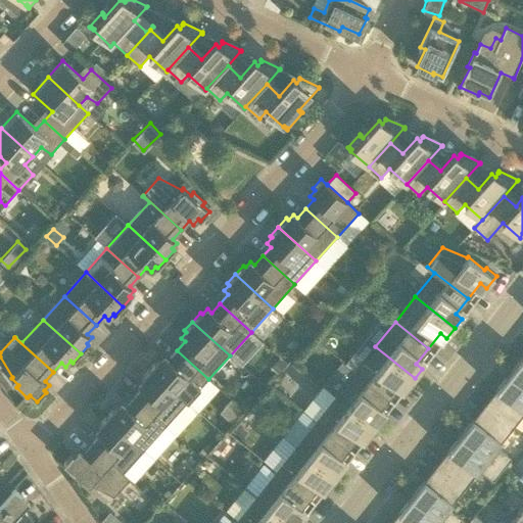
[(408,388),(415,378),(375,346),(355,372),(389,398),(400,383),(408,388)]
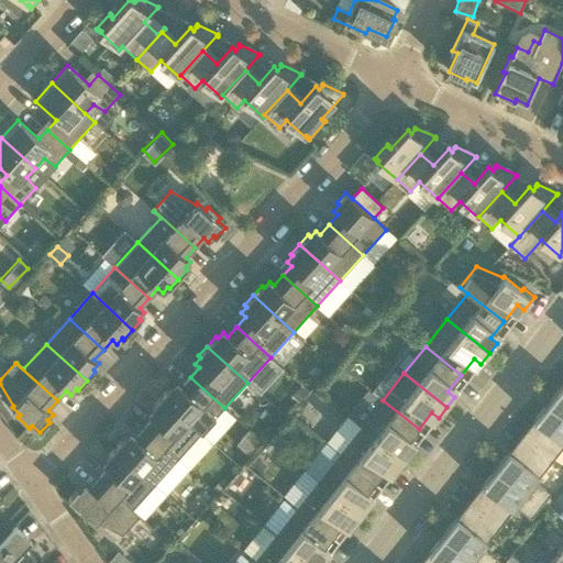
[(162,397),(202,433),(224,408),(190,377),(181,387),(177,383),(172,389),(169,387),(162,397)]
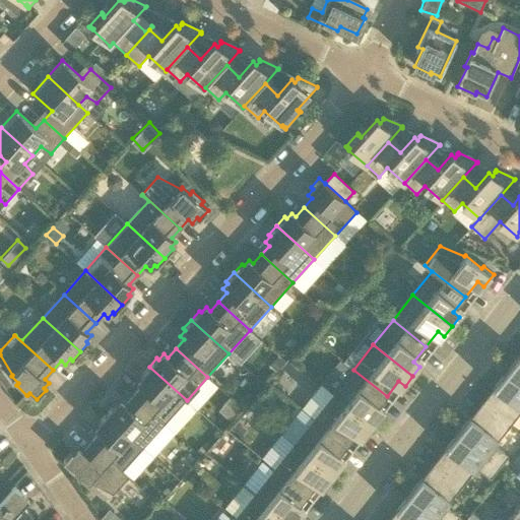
[(519,358),(519,356),(506,374),(519,384),(519,358)]
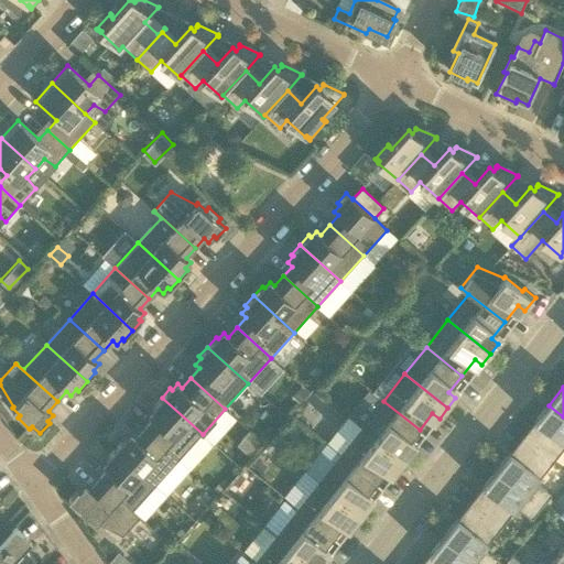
[(145,429),(180,459),(203,434),(162,398),(153,408),(154,409),(149,415),(154,420),(145,429)]
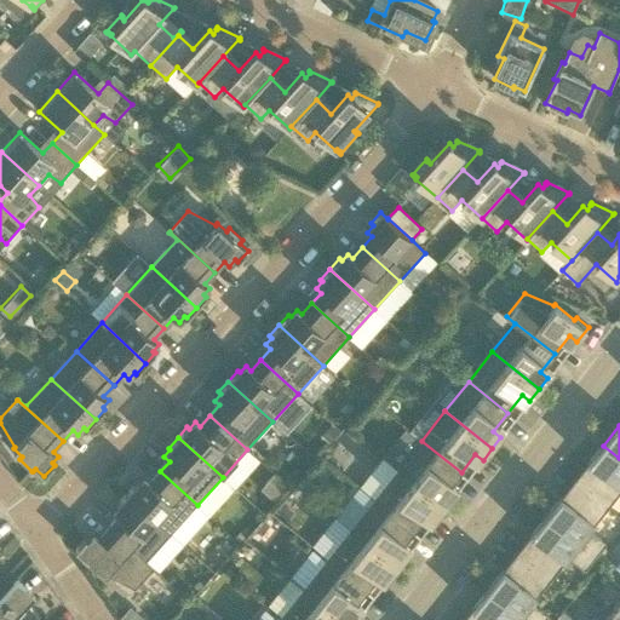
[(446,491),(461,472),(422,441),(399,470),(446,507),(453,497),(446,491)]
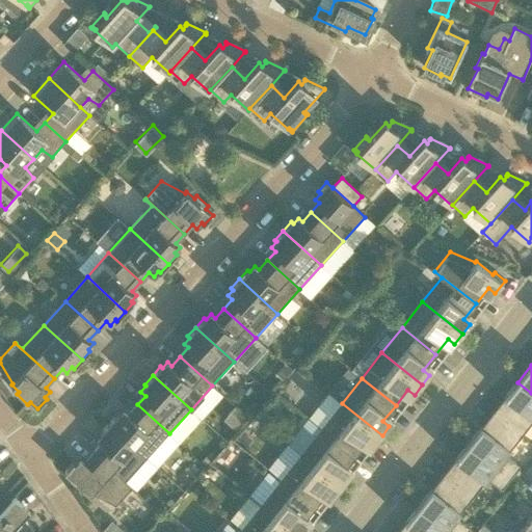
[(531,393),(517,382),(504,399),(507,401),(497,415),(493,411),(493,413),(523,436),(531,424),(531,393)]
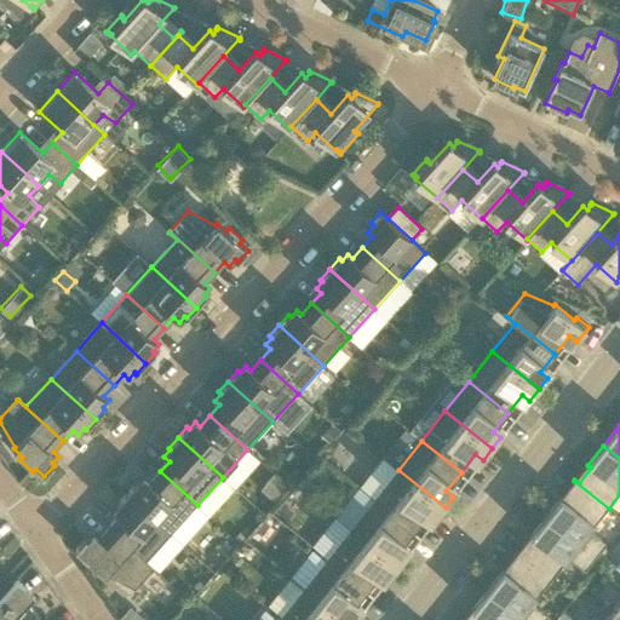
[(436,518),(446,507),(399,470),(374,500),(413,532),(429,514),(436,518)]
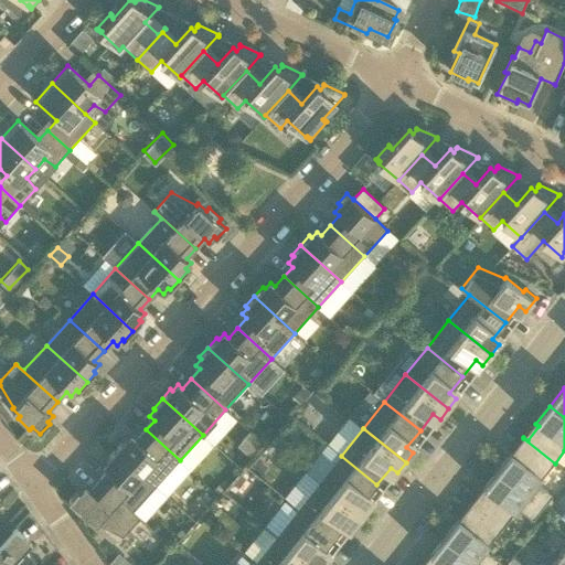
[(116,449),(157,487),(180,460),(146,429),(136,439),(131,436),(126,441),(124,440),(116,449)]
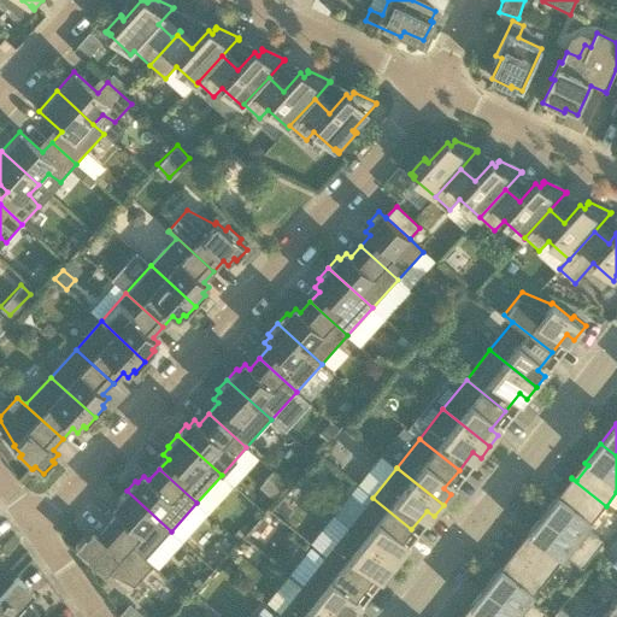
[(274,501),(288,486),(274,472),(260,488),(274,501)]
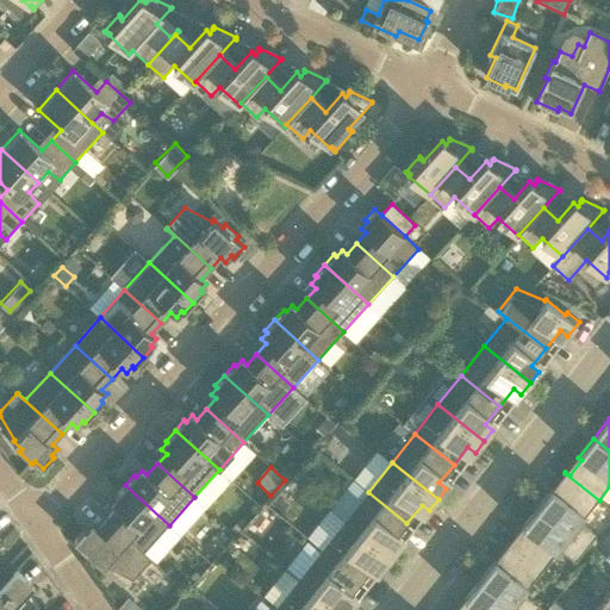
[(580,523),(599,500),(565,473),(564,474),(567,478),(555,493),(552,491),(536,510),(586,549),(597,536),(580,523)]
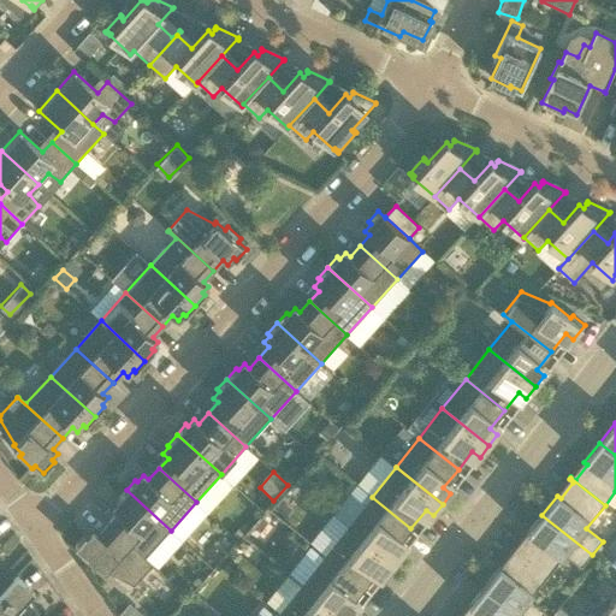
[(108,525),(153,566),(154,564),(146,557),(171,531),(126,490),(117,501),(119,503),(113,509),(118,514),(108,525)]
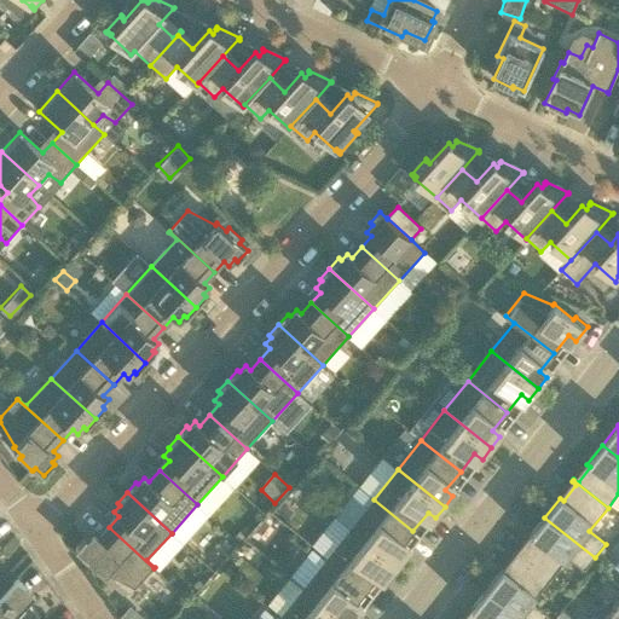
[(399,549),(412,531),(374,499),(351,528),(397,566),(406,555),(399,549)]
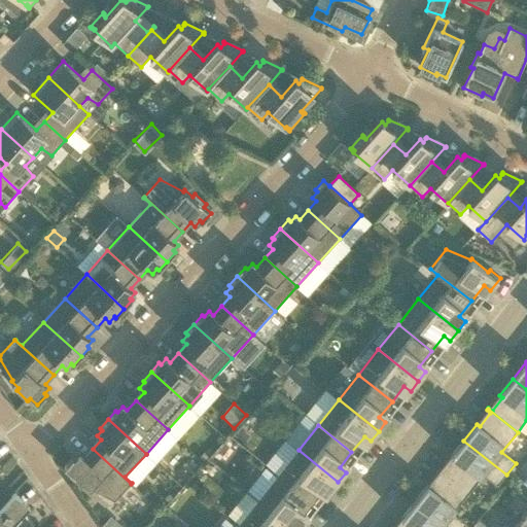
[(497,486),(506,475),(463,441),(451,457),(453,459),(443,472),(440,469),(438,470),(468,494),(484,475),(497,486)]
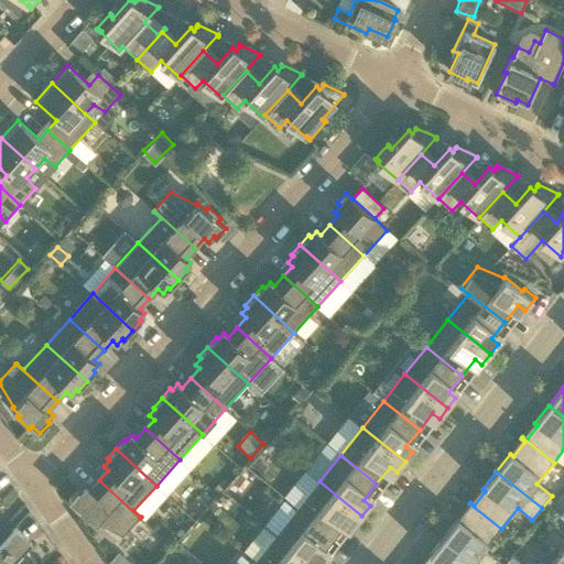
[(123,537),(140,518),(99,480),(90,490),(85,486),(79,492),(78,490),(68,500),(76,508),(74,510),(86,521),(88,519),(96,525),(98,523),(123,537)]
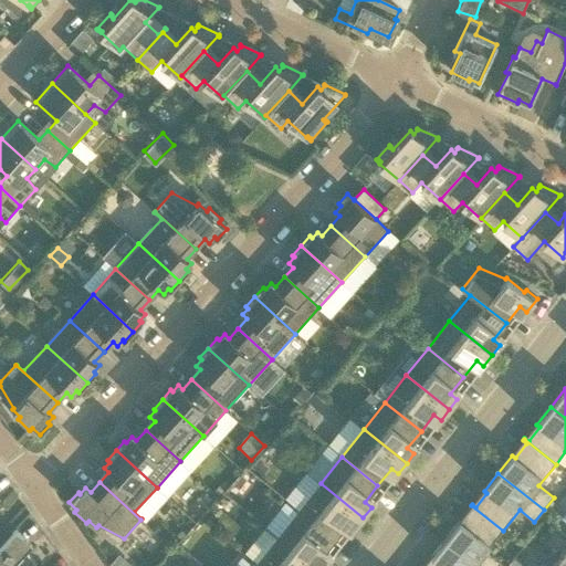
[(355,527),(363,517),(321,483),(299,511),(335,540),(348,522),(355,527)]
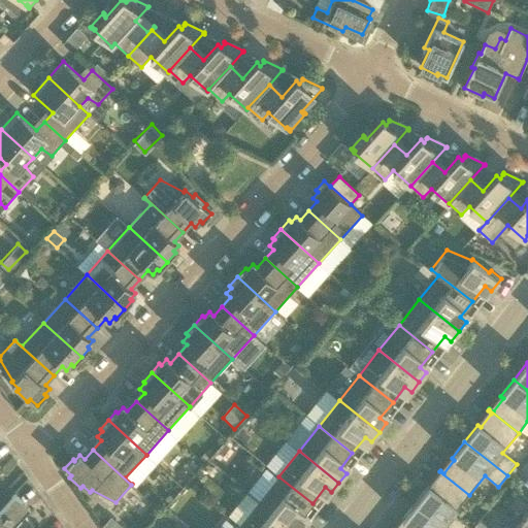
[(450,527),(465,527),(467,526),(454,515),(469,495),(439,471),(438,472),(442,475),(431,489),(428,487),(417,501),(450,527)]
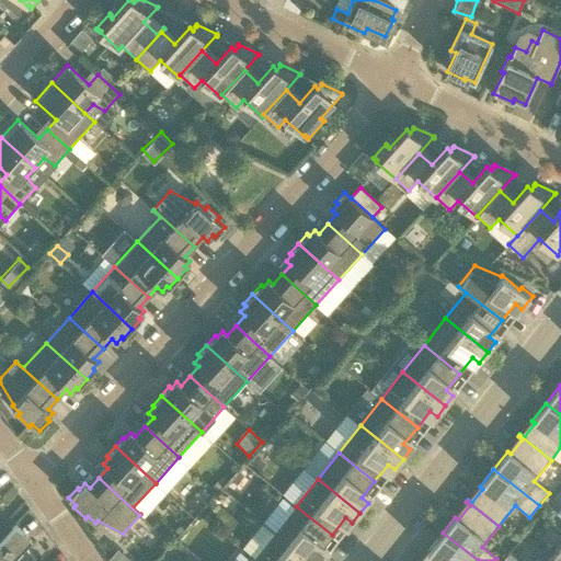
[(319,551),(332,535),(296,506),(275,533),(310,560),(321,560),(325,557),(319,551)]
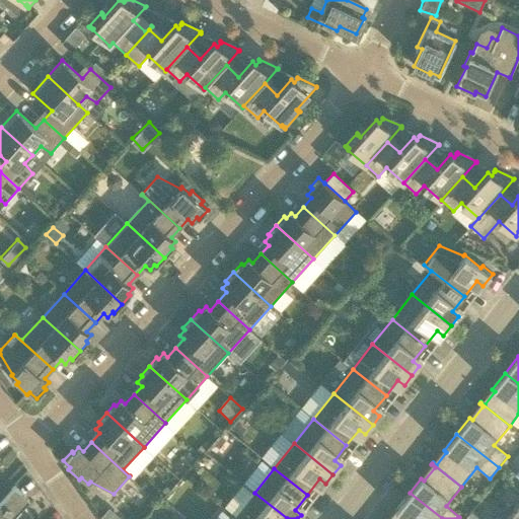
[(14,486),(0,501),(0,518),(34,518),(24,504),(29,499),(14,486)]
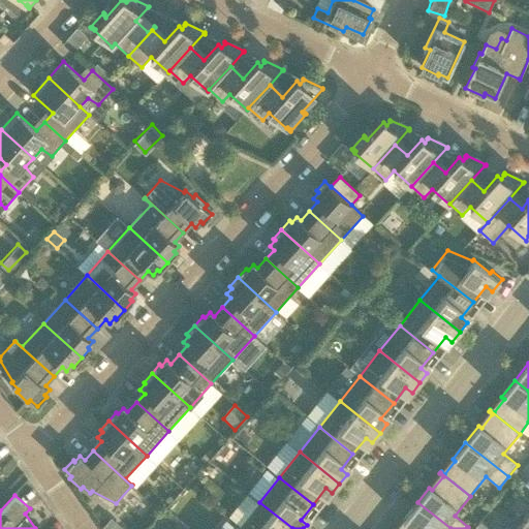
[(292,528),(259,502),(239,527),(241,528),(292,528)]
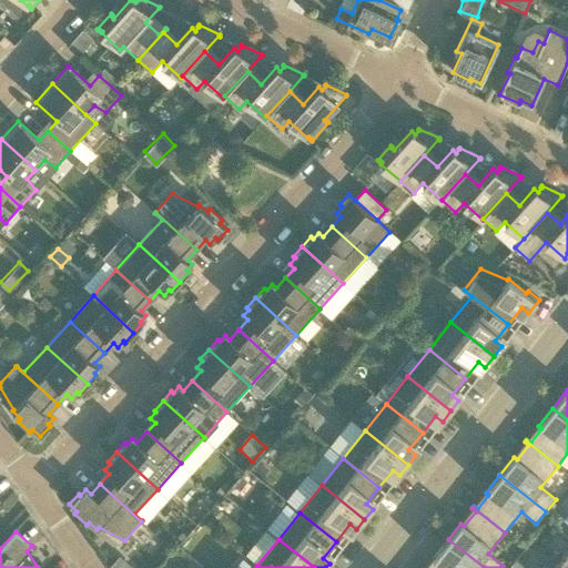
[(484,567),(448,539),(433,559),(435,561),(429,567),(484,567)]
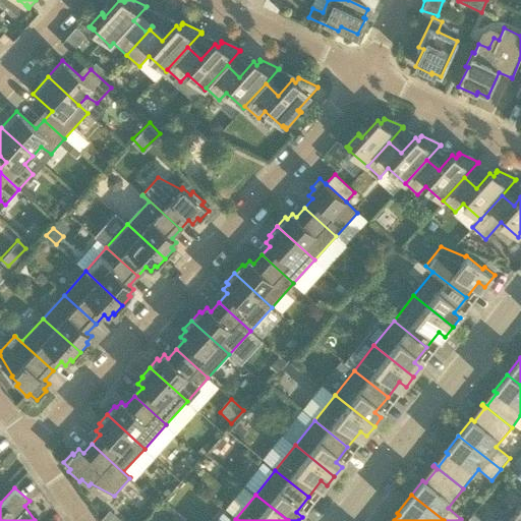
[(520,520),(520,505),(511,518),(515,520),(520,520)]
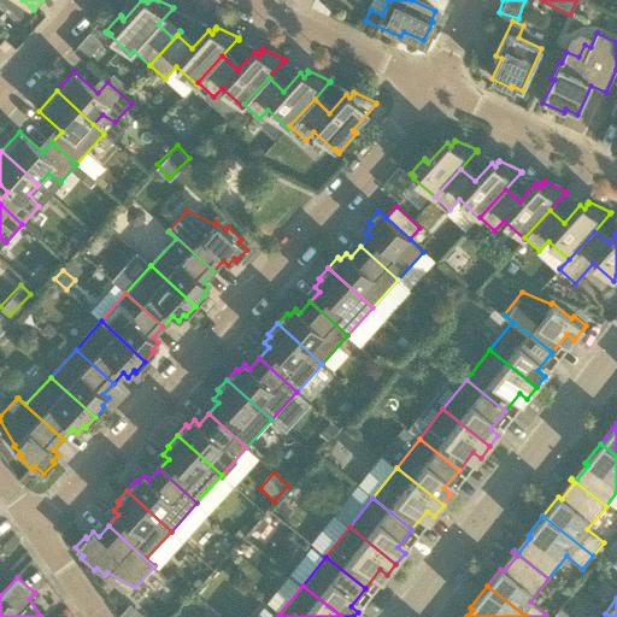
[(118,616),(135,616),(139,613),(129,605),(118,616)]
